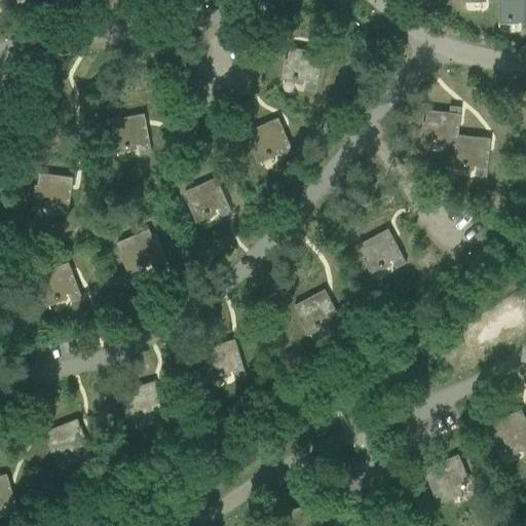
[(525,0),(498,0),(499,1),(498,1),(498,28),(499,28),(499,20),(508,20),(508,21),(511,21),(511,20),(521,20),(521,29),(525,29),(525,0)]
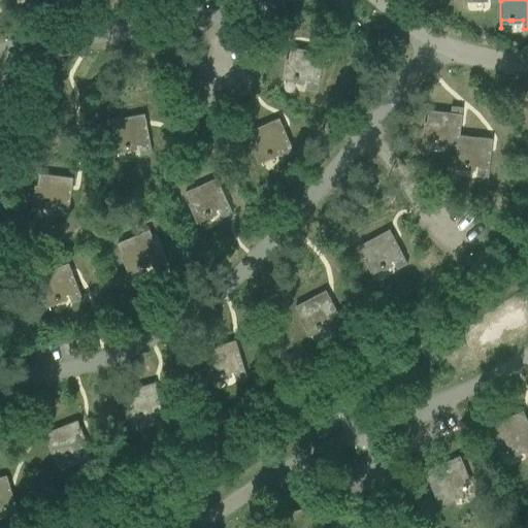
[(324,54),(290,47),(284,85),(285,85),(286,76),(294,77),(294,79),(297,79),(298,78),(307,80),(306,90),(317,92),(322,65),(324,54)]
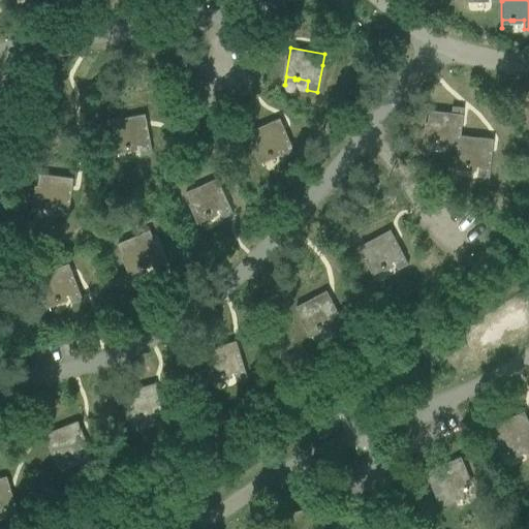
[(460,136),(463,109),(453,107),(452,114),(429,112),(425,149),(426,149),(427,141),(435,141),(434,143),(438,143),(438,142),(448,143),(447,146),(458,147),(459,147),(460,136)]
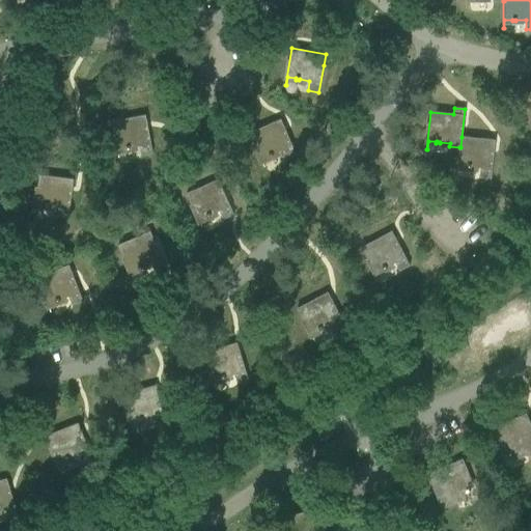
[(145,115),(112,121),(118,159),(119,158),(118,150),(127,148),(127,149),(130,149),(130,147),(140,146),(141,156),(152,154),(147,126),(145,115)]
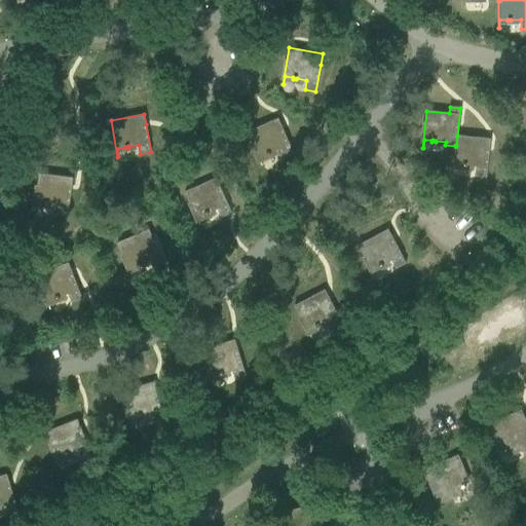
[(247,132),(261,165),(262,165),(259,158),(266,154),(267,156),(270,154),(270,153),(279,149),(283,158),(293,154),(283,128),(278,118),(247,132)]
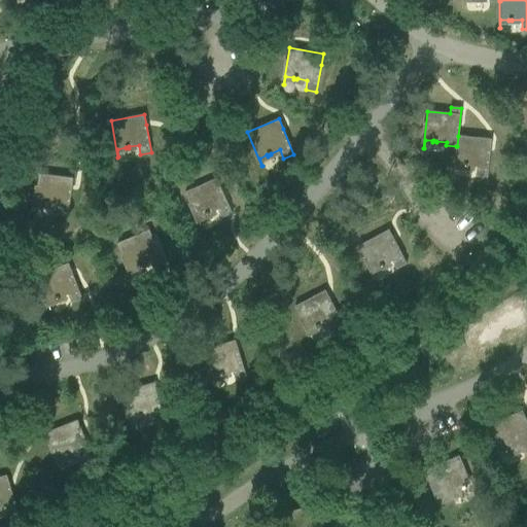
[(491,139),(458,136),(457,146),(456,146),(453,173),(454,173),(455,165),(463,166),(463,167),(466,167),(467,166),(477,167),(476,176),(487,178),(491,139)]
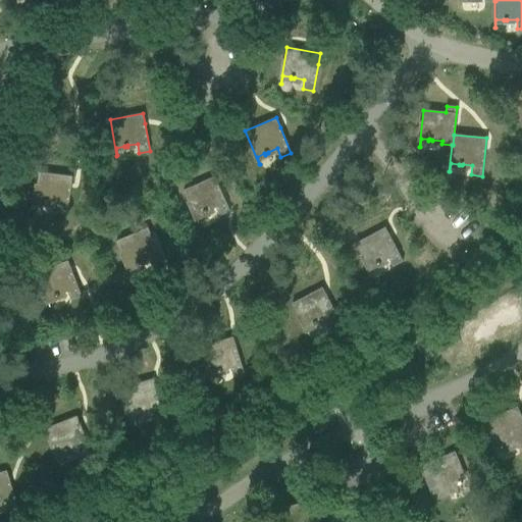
[(39,172),(34,209),(35,209),(36,201),(44,202),(44,203),(47,204),(47,202),(57,203),(56,213),(67,214),(70,187),(72,176),(39,172)]
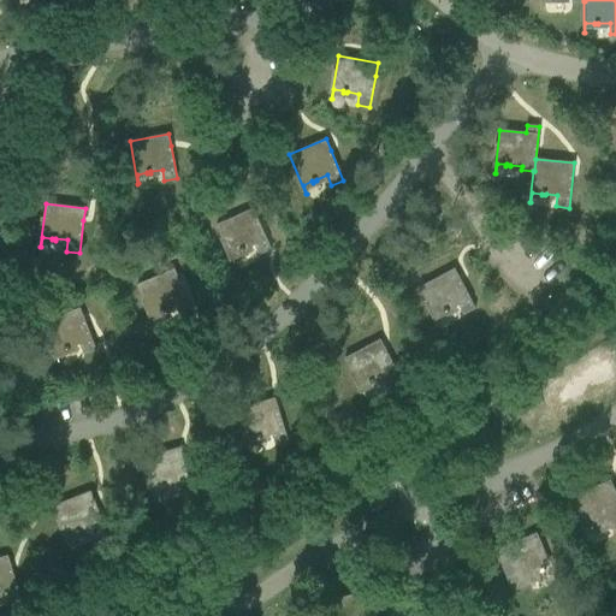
[(217,225),(234,265),(235,264),(231,255),(240,252),(241,253),(244,250),(243,249),(254,244),(259,255),(271,249),(253,208),(217,225)]
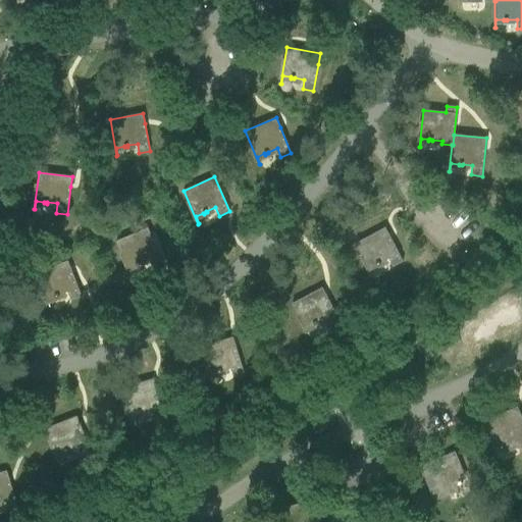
[(384,227),(355,244),(372,276),(373,275),(369,268),(376,264),(377,266),(380,264),(379,263),(388,258),(393,266),(403,261),(384,227)]
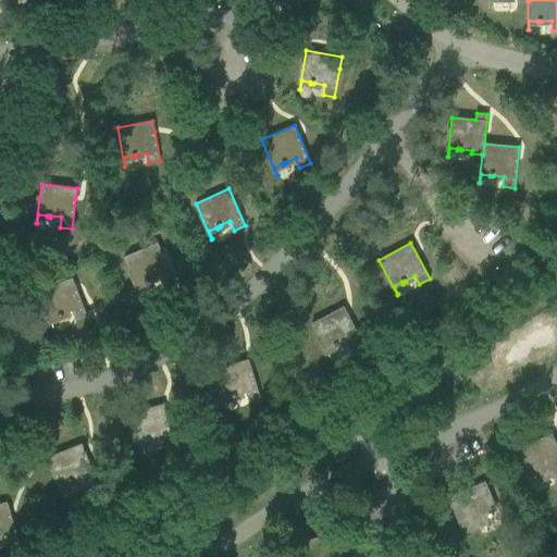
[(158,244),(124,257),(139,294),(140,293),(137,285),(145,282),(146,283),(149,282),(148,280),(159,276),(162,285),(173,281),(158,244)]
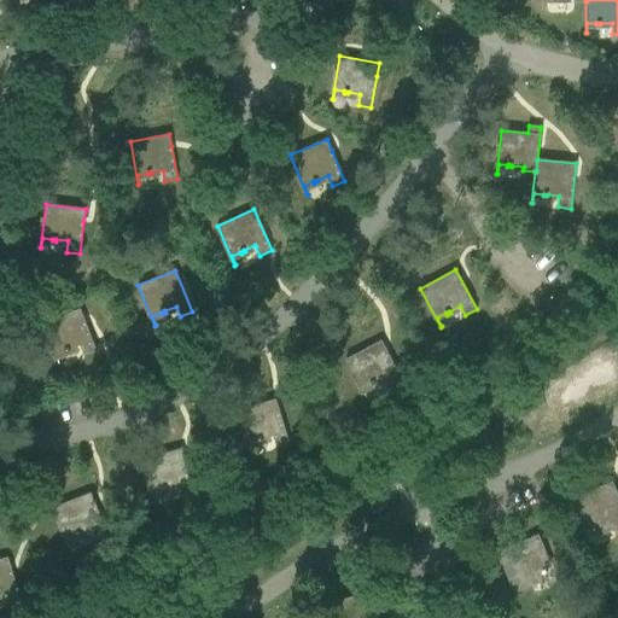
[(42,324),(58,363),(59,363),(56,355),(65,351),(65,353),(70,351),(69,349),(80,345),(85,356),(97,351),(80,309),(42,324)]
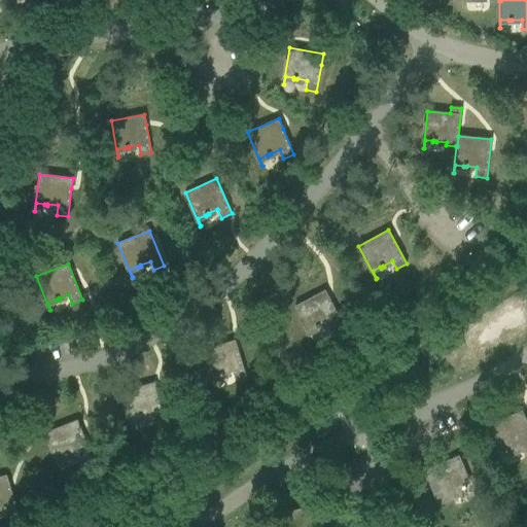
[(294,307),(312,339),(313,339),(309,331),(316,327),(317,328),(320,327),(319,326),(328,321),(332,329),(343,324),(325,290),(294,307)]
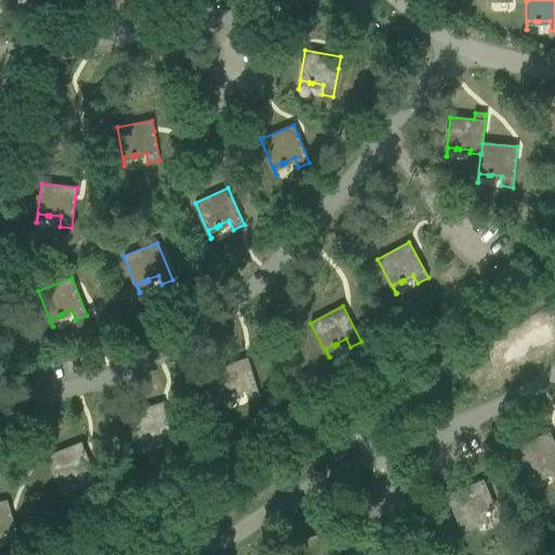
[(213,370),(224,407),(226,407),(223,398),(231,396),(232,397),(235,396),(235,395),(245,391),(248,401),(259,397),(247,359),(213,370)]
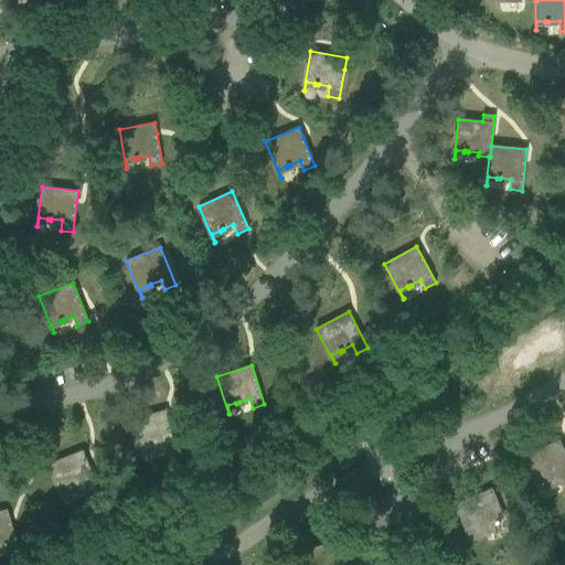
[(166,411),(130,420),(141,458),(142,458),(140,449),(148,447),(149,449),(152,448),(152,446),(162,444),(166,454),(177,450),(166,411)]
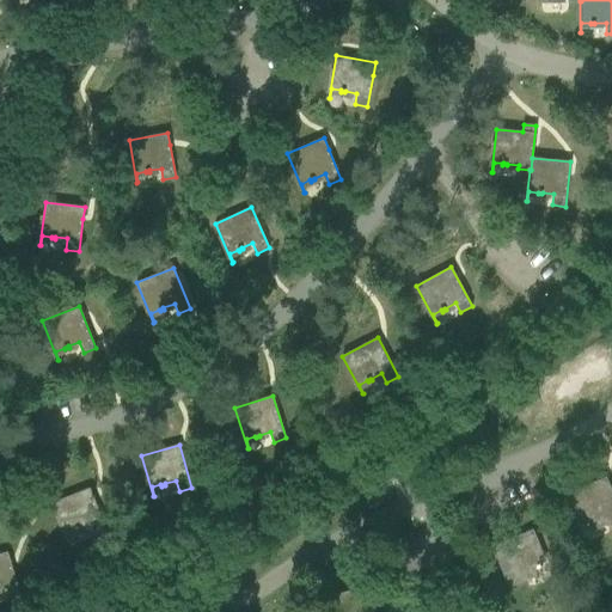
[(598,481),(565,494),(573,510),(579,508),(586,527),(604,519),(606,525),(611,522),(611,489),(610,485),(605,488),(600,485),(598,481)]
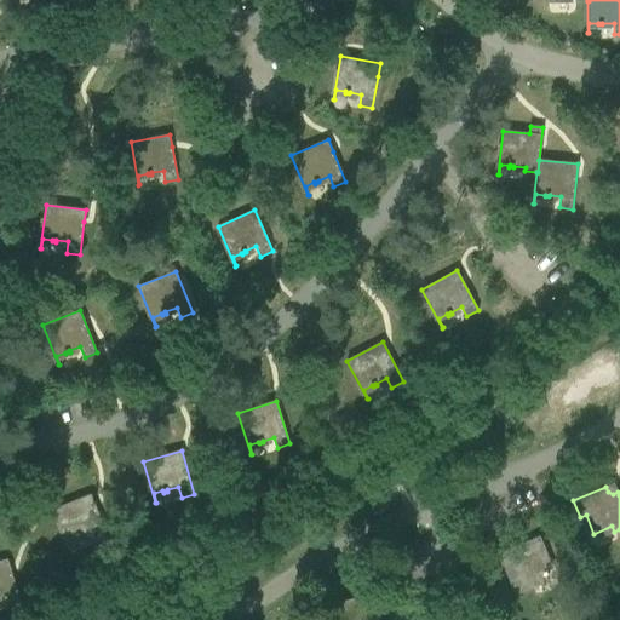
[(53,509),(69,550),(70,550),(67,540),(76,537),(76,539),(81,537),(80,535),(91,530),(96,541),(108,537),(91,494),(53,509)]
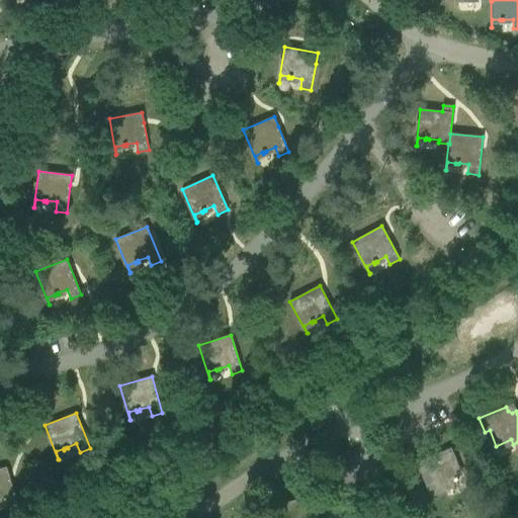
[(424,467),(419,469),(431,498),(445,492),(443,487),(459,480),(452,464),(457,462),(451,448),(424,459),(425,464),(424,467)]
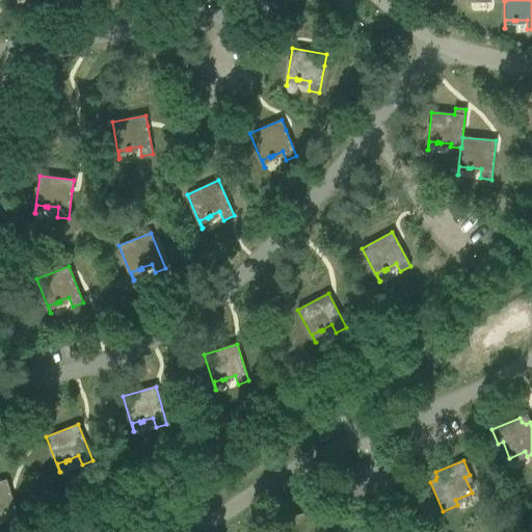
[(6,480),(0,481),(0,511),(4,511),(6,521),(18,517),(6,480)]
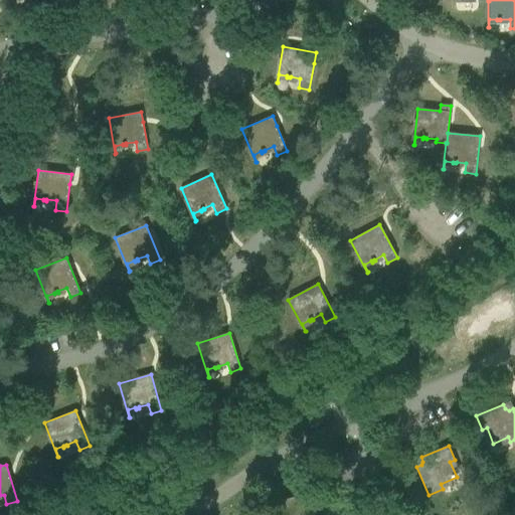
[(301,496),(273,503),(275,514),(314,514),(311,501),(306,503),(303,500),(301,496)]
